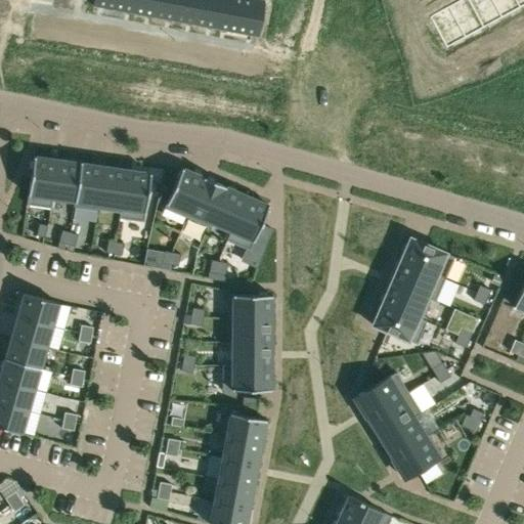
[(93,0),(93,5),(114,9),(115,0),(93,0)]
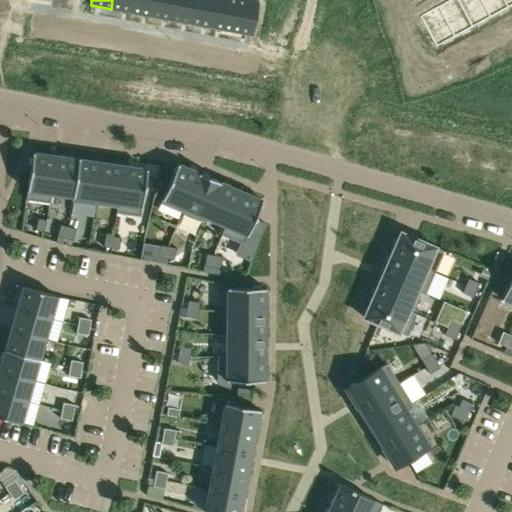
[(112,0),(111,9),(131,13),(133,0),(112,0)]
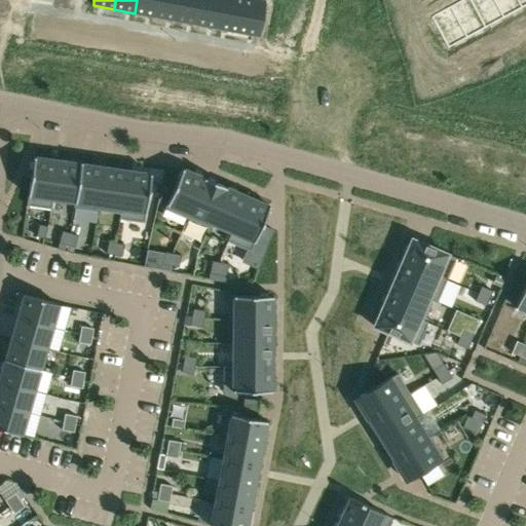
[(137,0),(135,13),(155,16),(157,0),(137,0)]
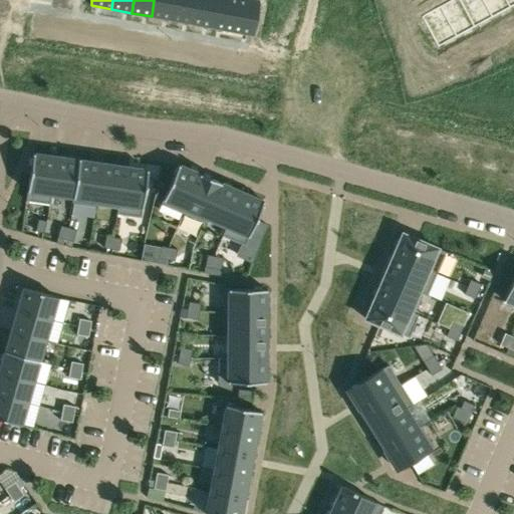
[(154,0),(152,16),(172,20),(175,0),(154,0)]
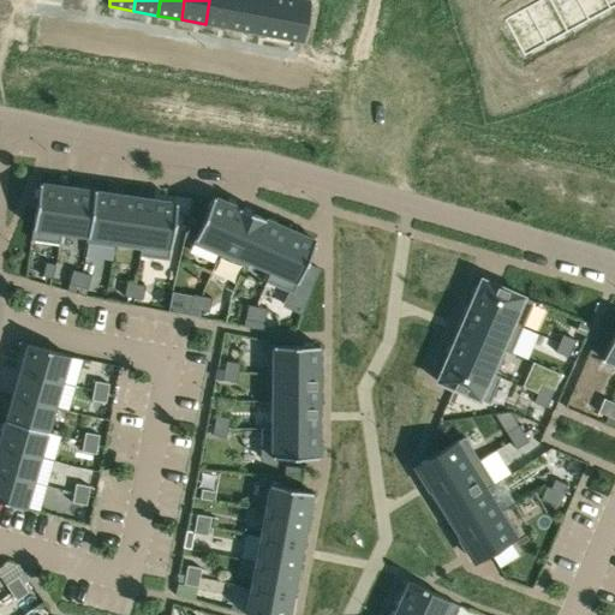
[(209,0),(206,24),(230,29),(234,0),(209,0)]
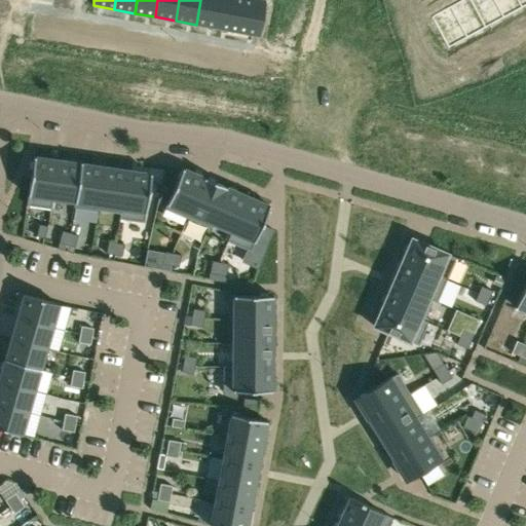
[(200,0),(196,25),(217,29),(221,0),(200,0)]
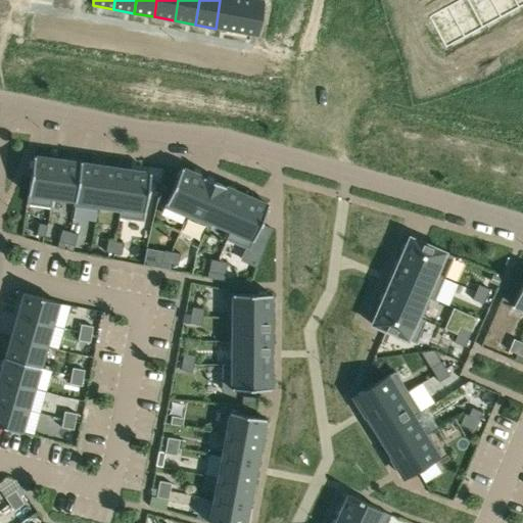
[(220,0),(216,29),(235,32),(241,0),(220,0)]
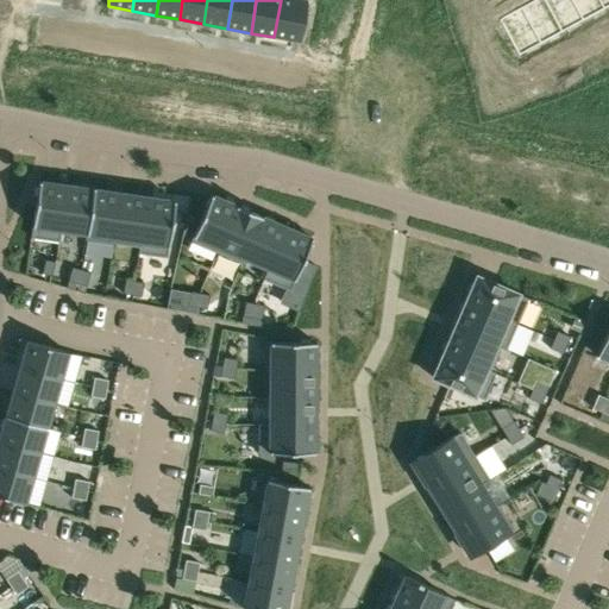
[(302,0),(281,0),(274,37),(299,42),(306,1),(302,0)]
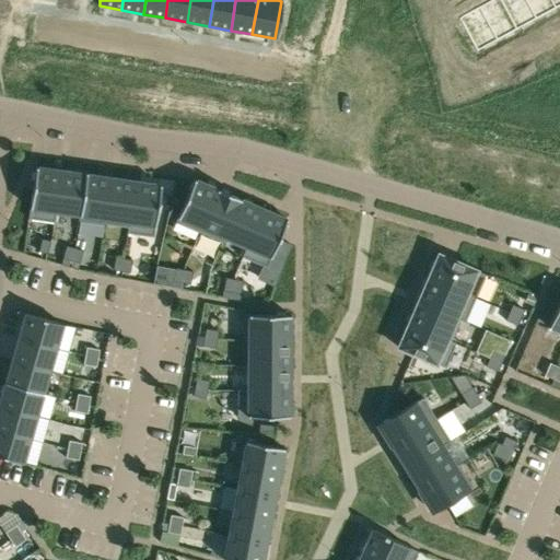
[(500,0),(491,0),(479,7),(498,41),(516,31),(500,0)]
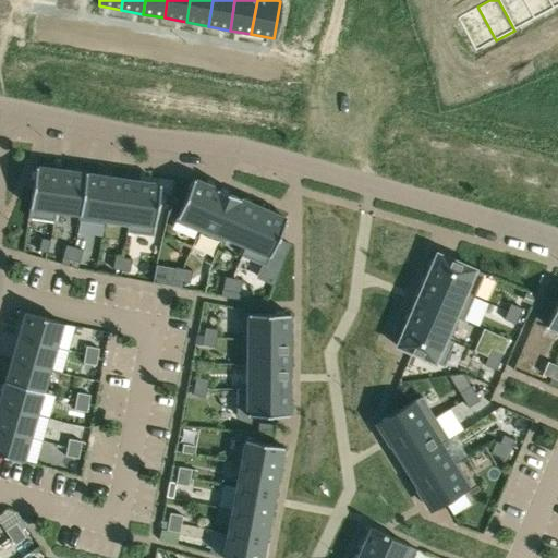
[(523,0),(498,0),(514,31),(534,20),(523,0)]
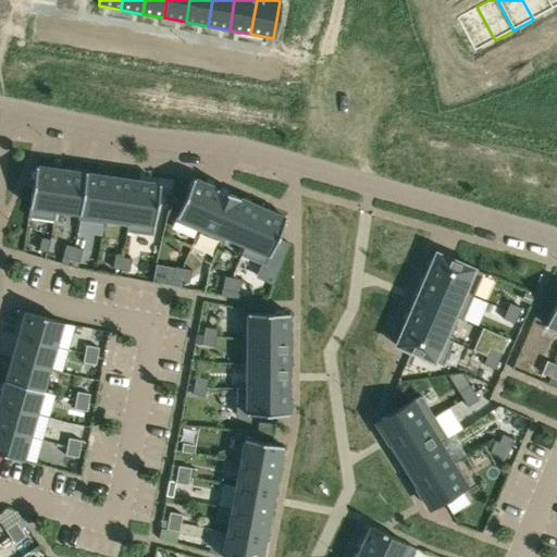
[(547,0),(522,0),(533,20),(553,9),(547,0)]
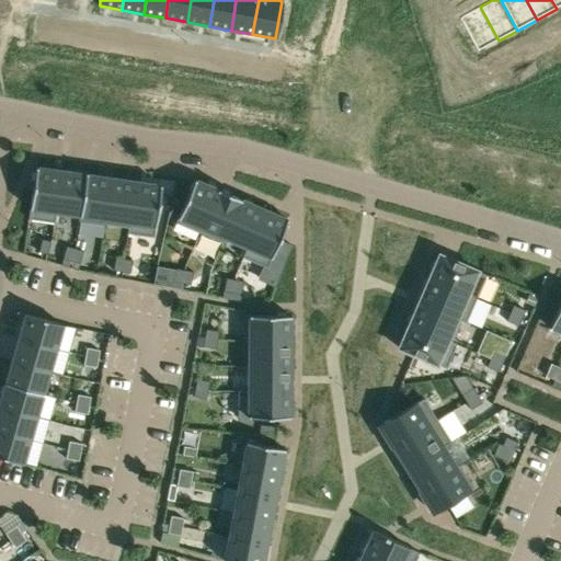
[(560,0),(551,0),(557,9),(560,7),(560,0)]
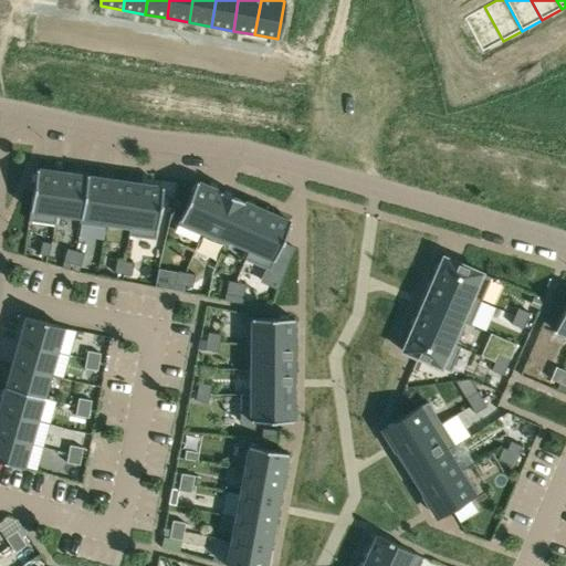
[(484,7),(463,19),(482,52),(503,41),(484,7)]
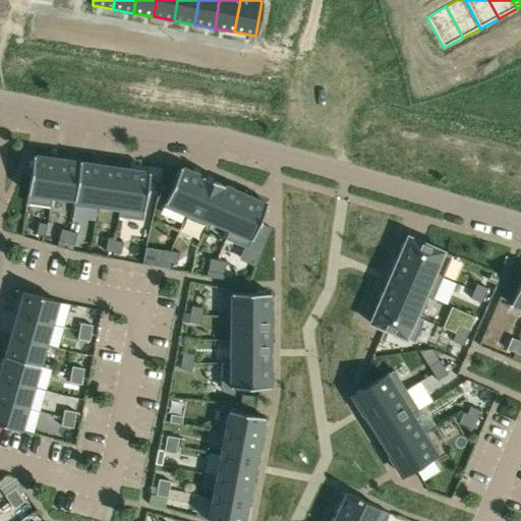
[(497,88),(488,97),(494,103),(503,94),(497,88)]
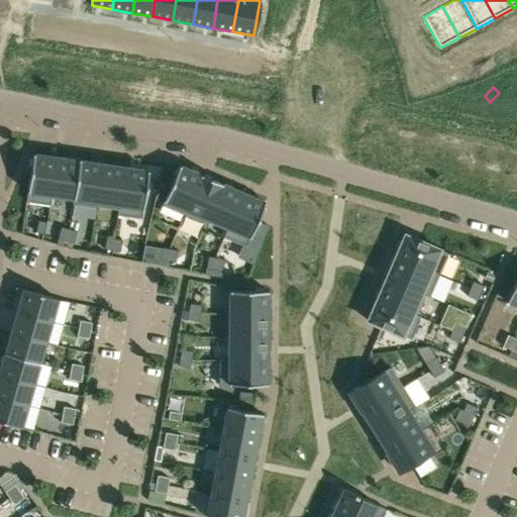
[(29,176),(25,203),(49,206),(50,198),(57,158),(32,154),(29,176)]
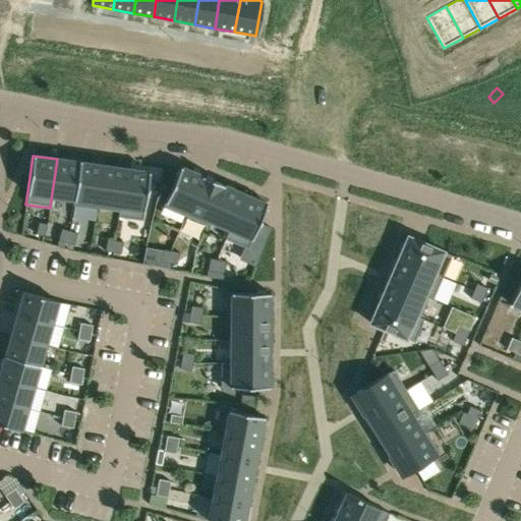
[(57,159),(51,199),(73,203),(79,162),(57,159)]
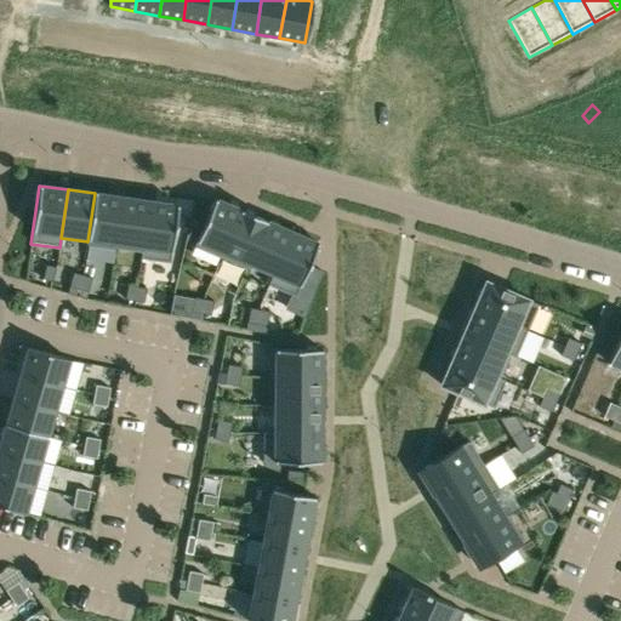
[(87,241),(87,244),(115,248),(123,197),(95,193),(87,241)]
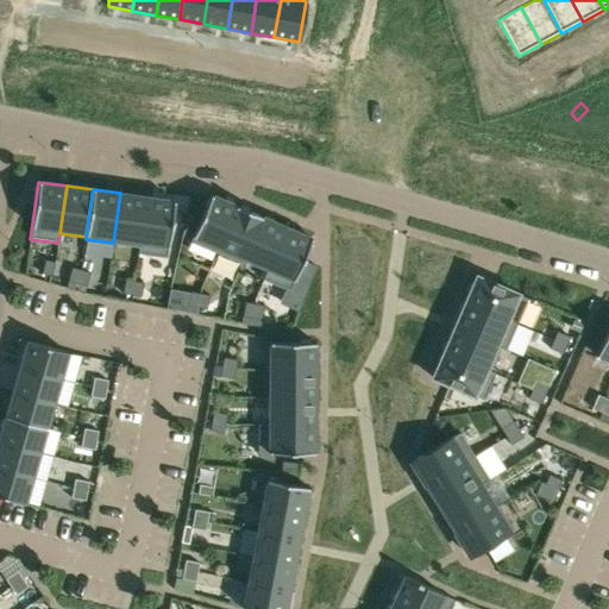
[(120,193),(113,243),(139,248),(146,198),(120,193)]
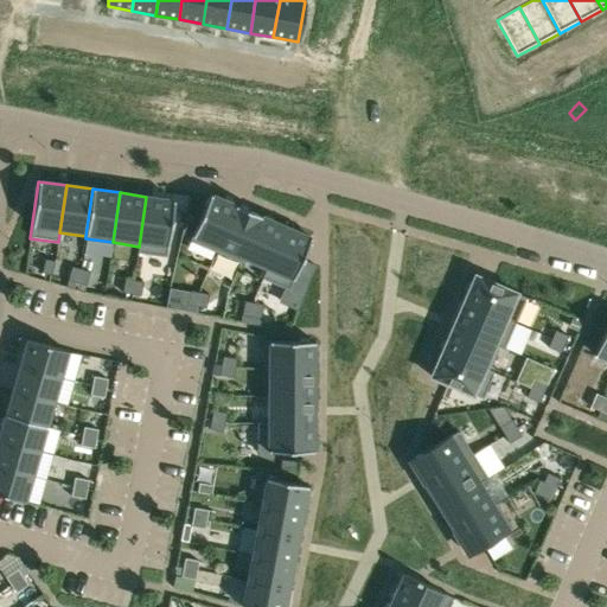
[(210,195),(191,238),(217,249),(236,205),(210,195)]
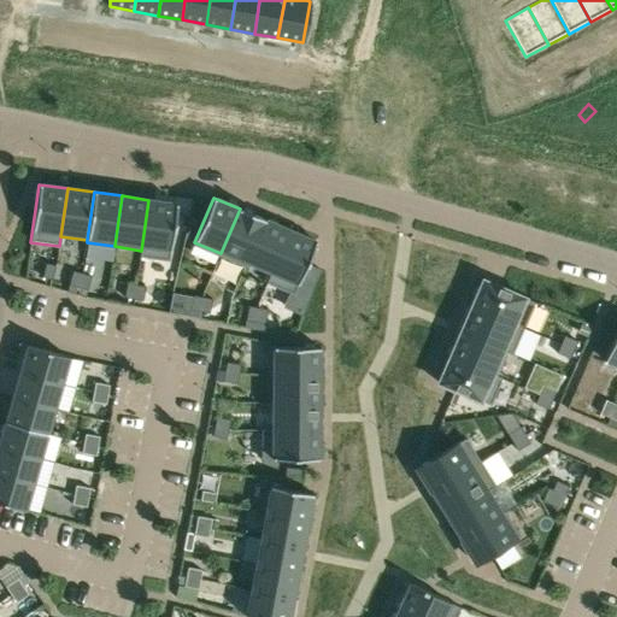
[(141,251),(140,257),(169,260),(177,204),(148,200),(141,251)]
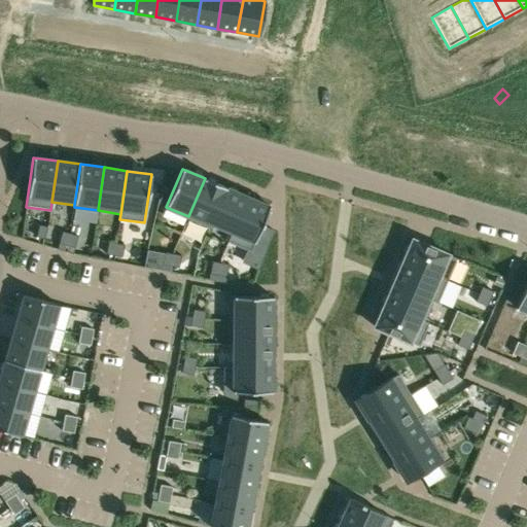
[(205,178),(188,216),(210,225),(226,187),(205,178)]
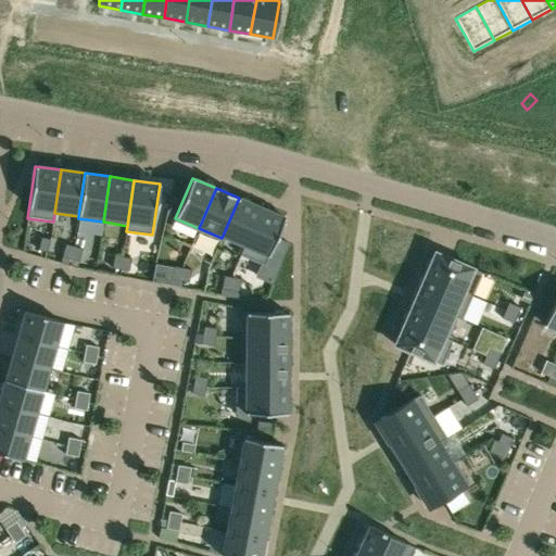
[(239,198),(222,238),(244,248),(262,207),(239,198)]
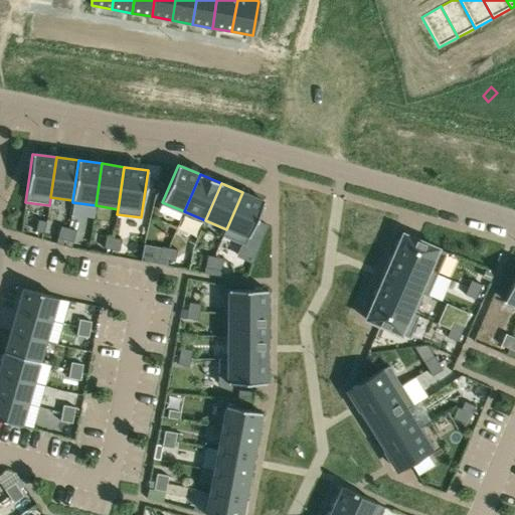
[(226,229),(223,236),(245,246),(248,239),(256,220),(265,202),(242,192),(226,229)]
